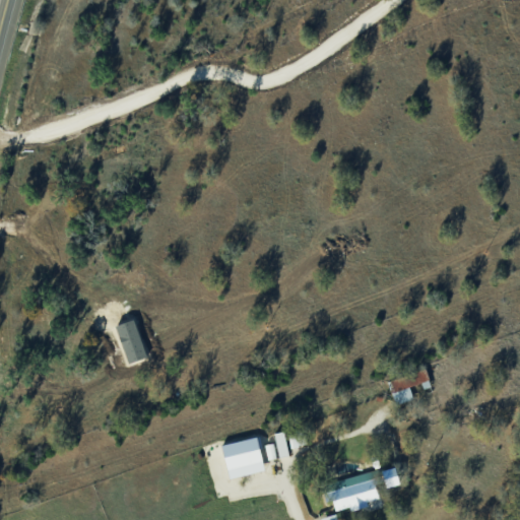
[(414,398),(410,386),(420,382),(424,388),(432,385),(427,367),(389,380),(397,403),(414,398)]
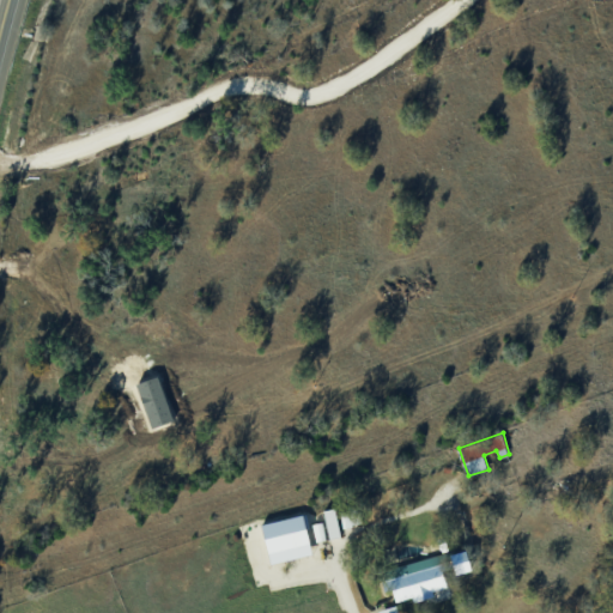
[(328,538),(341,536),(339,508),(325,509),(328,538)]
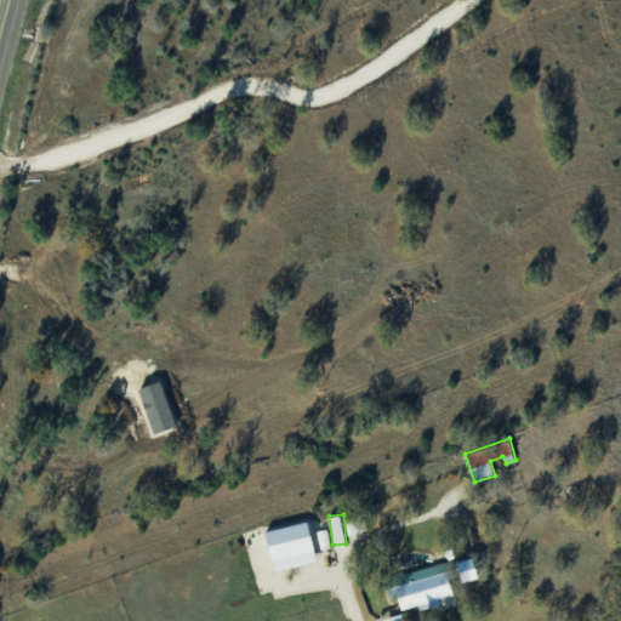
[(277,570),(318,560),(309,520),(267,530),(277,570)]
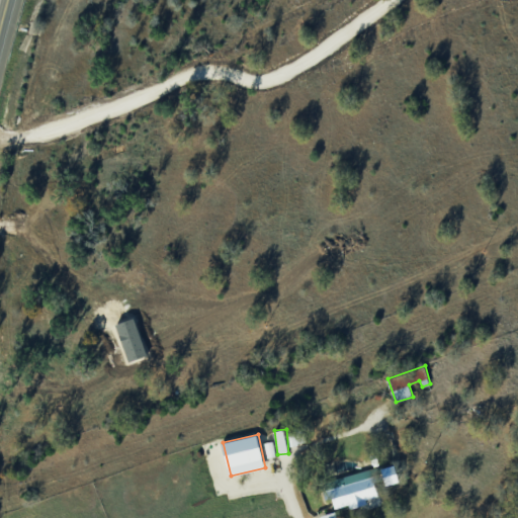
[(264,442),(267,457),(275,455),(272,440),(264,442)]
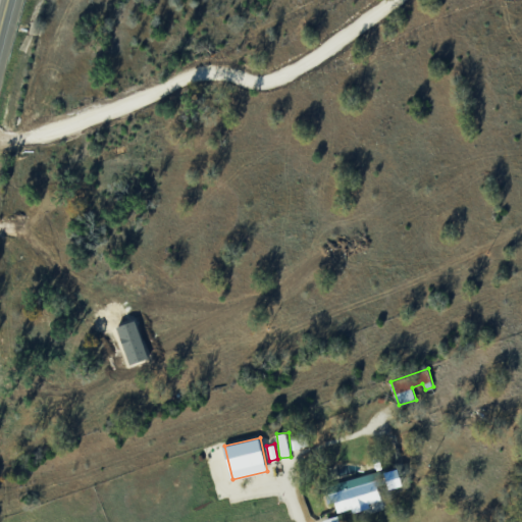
[(332,482),(338,511),(381,502),(378,486),(395,482),(394,475),(398,475),(399,482),(403,481),(400,469),(384,472),(383,470),(332,482)]
